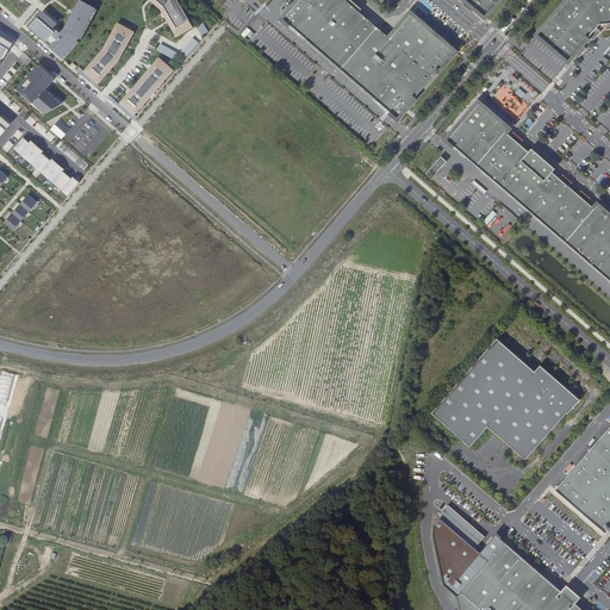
[(180,36),(194,26),(179,0),(156,0),(166,7),(180,36)]
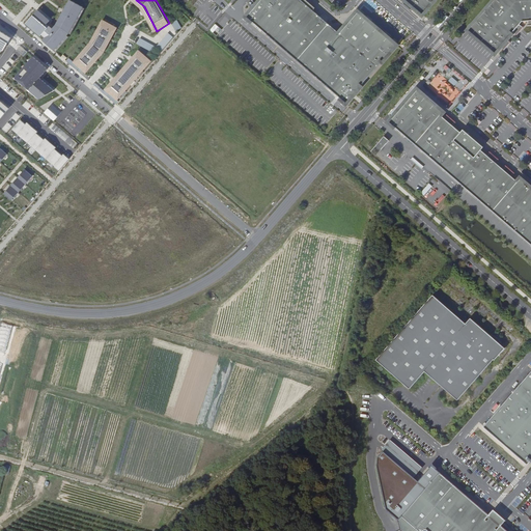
[(259,0),(246,17),(345,103),(395,46),(357,12),(339,33),(312,10),(315,8),(305,0),(259,0)]
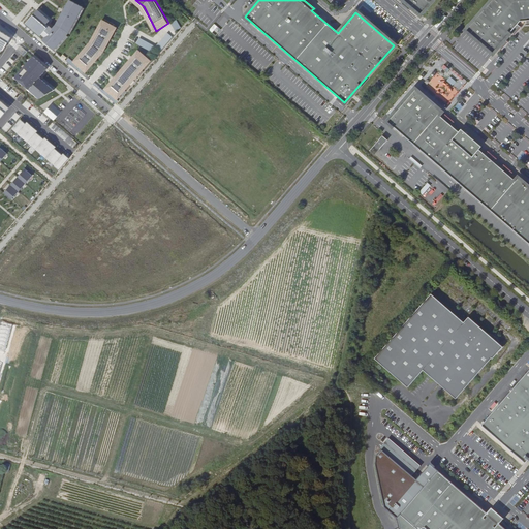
[(403,0),(421,14),(432,0),(403,0)]
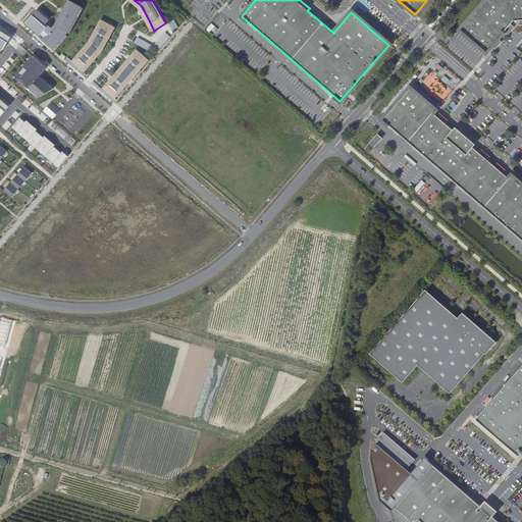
[(521,0),(485,0),(460,30),(486,52),(513,20),(521,19),(521,0)]
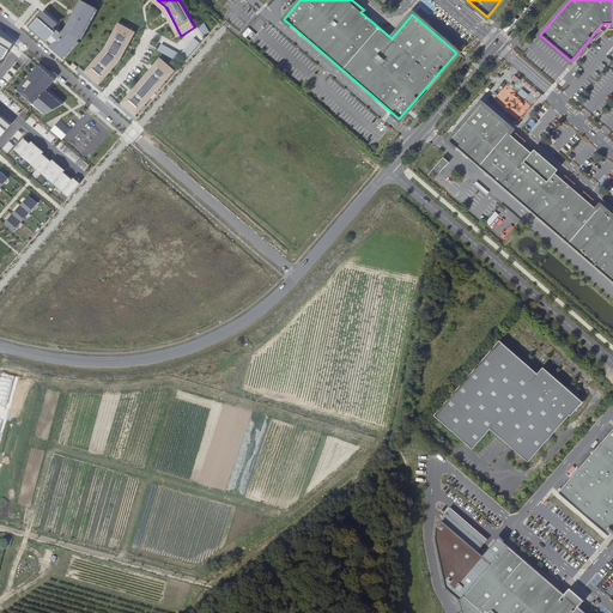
[(98,10),(79,1),(65,29),(61,32),(42,16),(29,30),(65,61),(82,40),(98,10)]
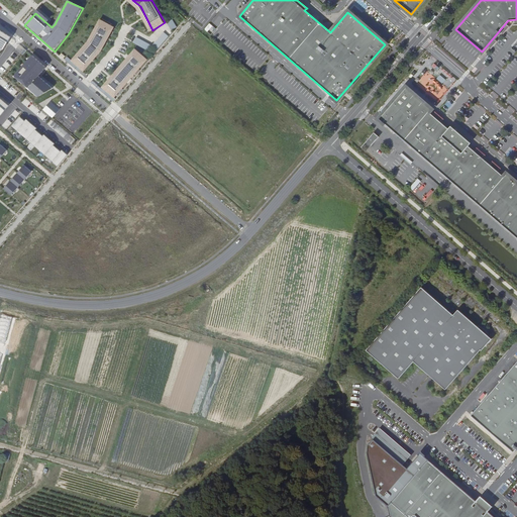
[(102,48),(113,26),(100,19),(89,40),(70,61),(82,72),(102,48)]
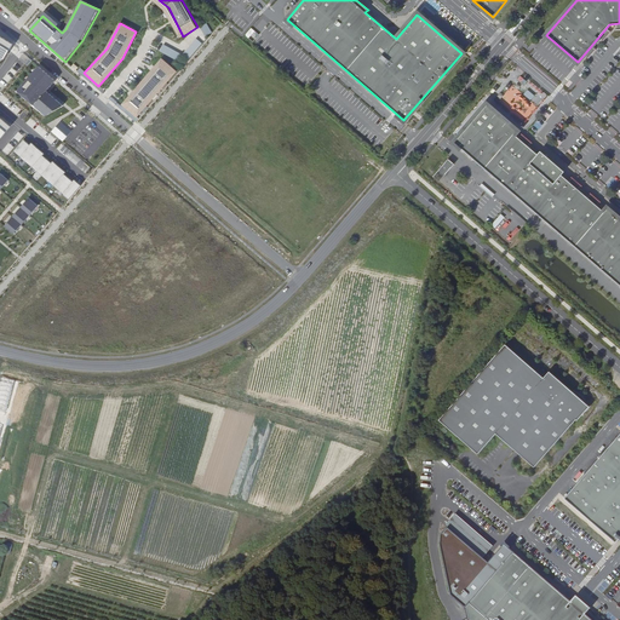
[(207,23),(200,26),(205,36),(212,33),(207,23)]
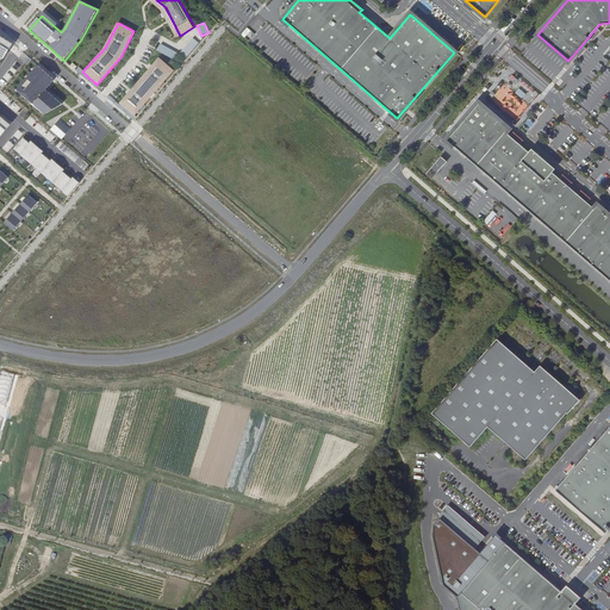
[(248,41),(255,33),(248,27),(241,35),(248,41)]
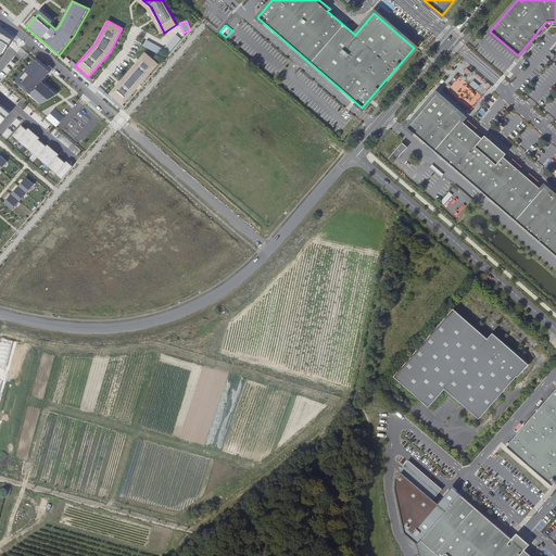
[(0,59),(12,39),(0,32),(0,59)]
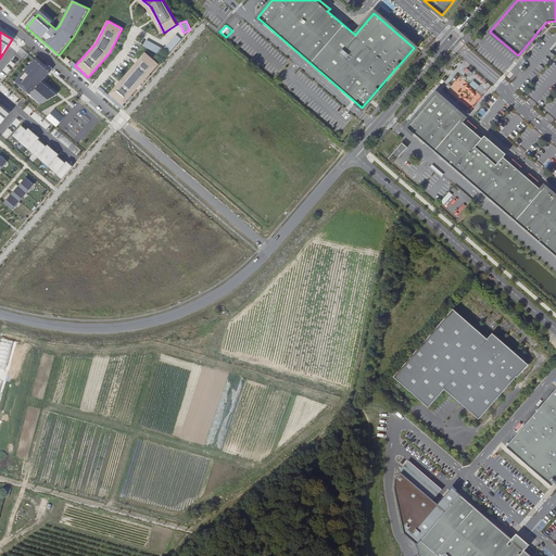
[(168,53),(181,39),(176,34),(163,49),(168,53)]
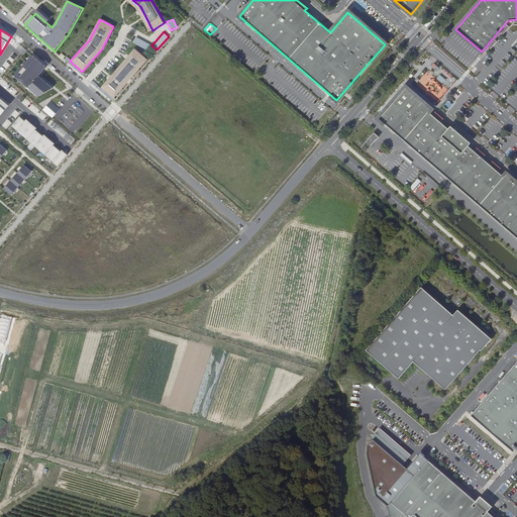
[(133,42),(148,50),(151,45),(136,36),(133,42)]
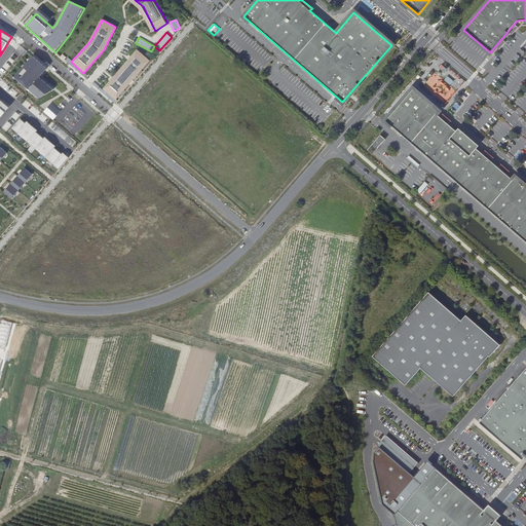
[(118,98),(150,62),(138,51),(106,87),(118,98)]
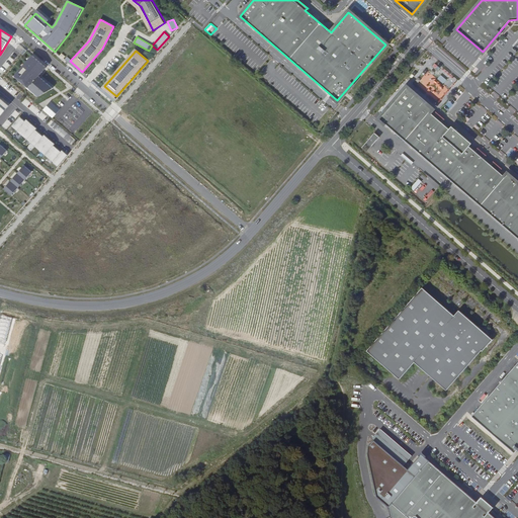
[(34,55),(15,77),(28,89),(39,77),(49,67),(34,55)]
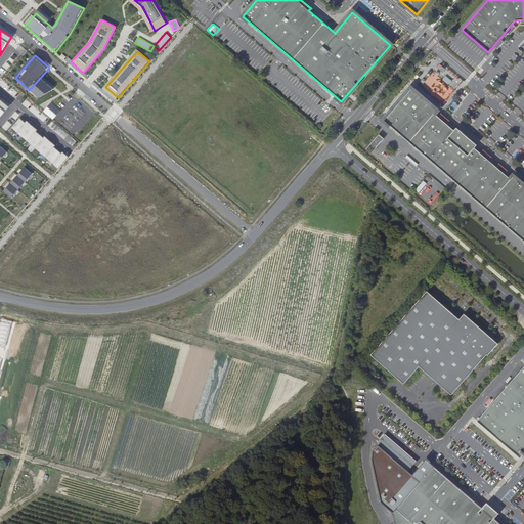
[(445,76),(442,80),(449,84),(451,80),(445,76)]
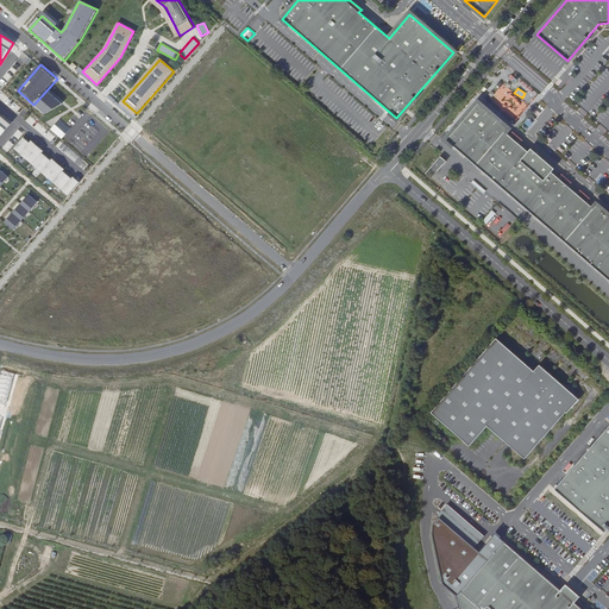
[(44,114),(63,105),(46,90),(33,105),(44,114)]
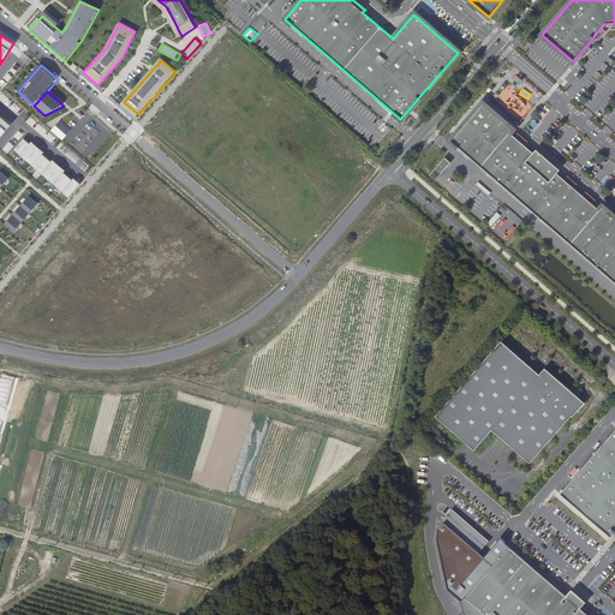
[(483,103),(467,121),(483,136),(499,118),(483,103)]
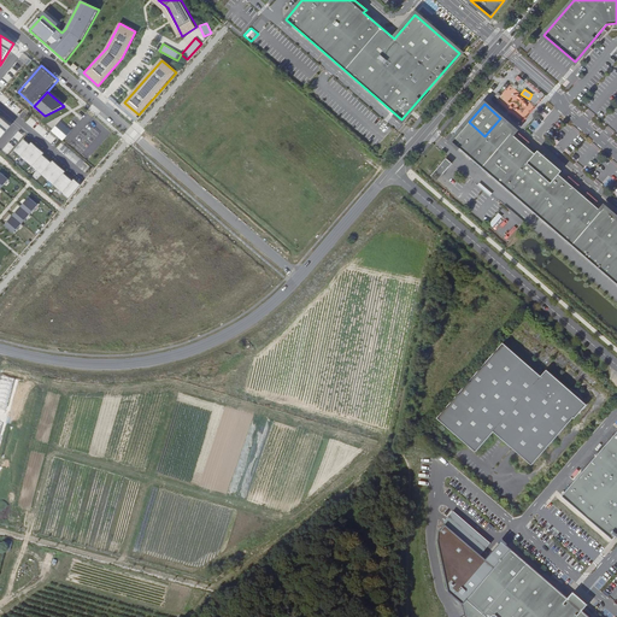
[(0,135),(11,123),(0,113),(0,135)]
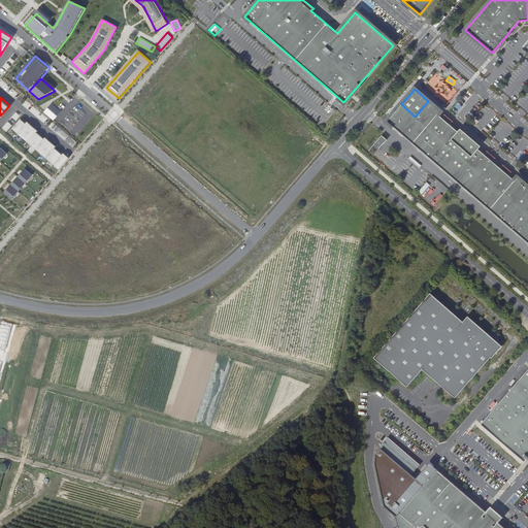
[(408,130),(417,137),(411,143),(527,242),(527,183),(527,182),(525,185),(517,177),(515,180),(477,150),(481,146),(460,129),(457,131),(437,114),(440,111),(428,101),(415,117),(401,104),(387,122),(403,136),(408,130)]
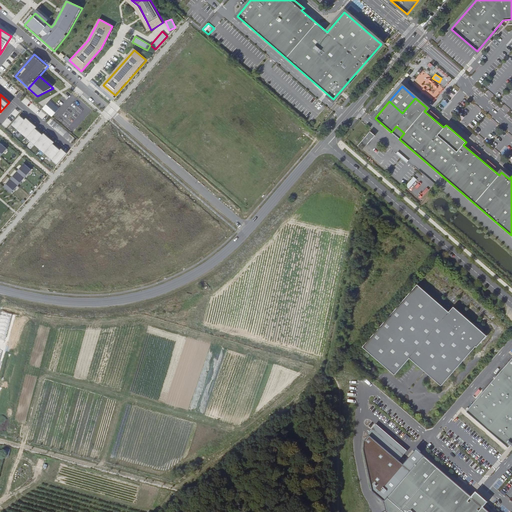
[(52,117),(60,107),(50,100),(42,109),(52,117)]
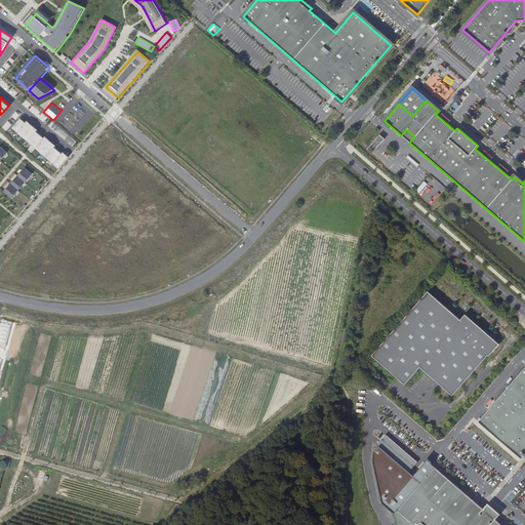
[(70,130),(85,114),(76,106),(61,122),(70,130)]
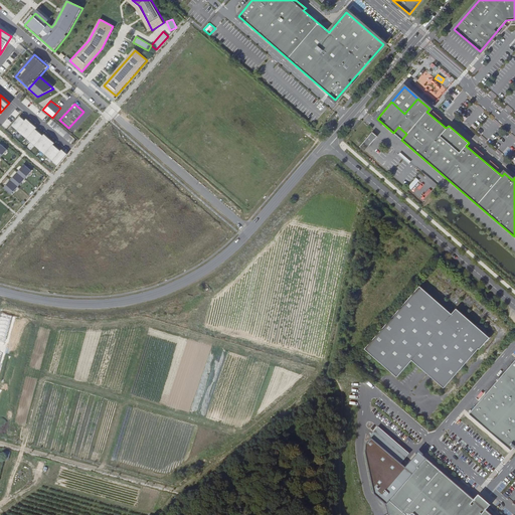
[(33,125),(24,117),(15,127),(25,135),(24,136),(32,142),(33,142),(42,149),(41,150),(49,156),(50,155),(57,161),(66,151),(59,145),(58,146),(51,141),(52,140),(41,131),(40,132),(32,126),(33,125)]
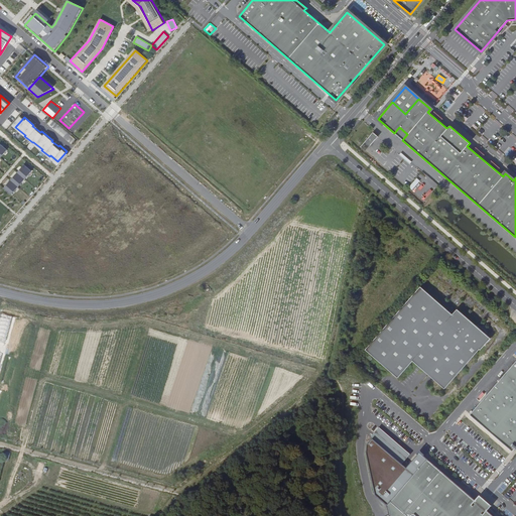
[(407,134),(399,127),(394,133),(402,140),(407,134)]
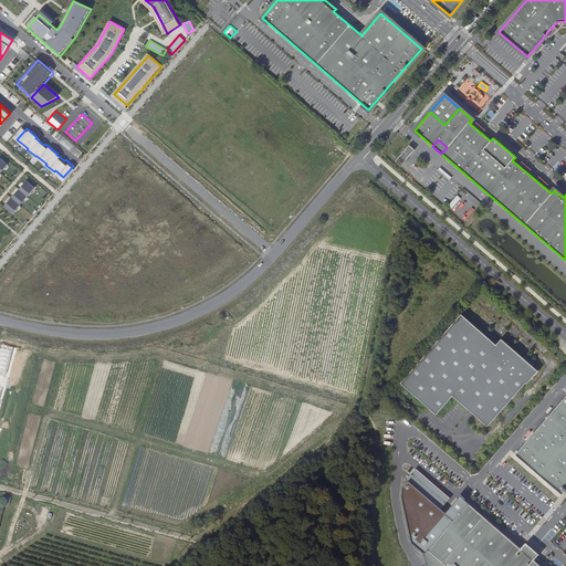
[(409,145),(395,161),(400,166),(415,149),(409,145)]
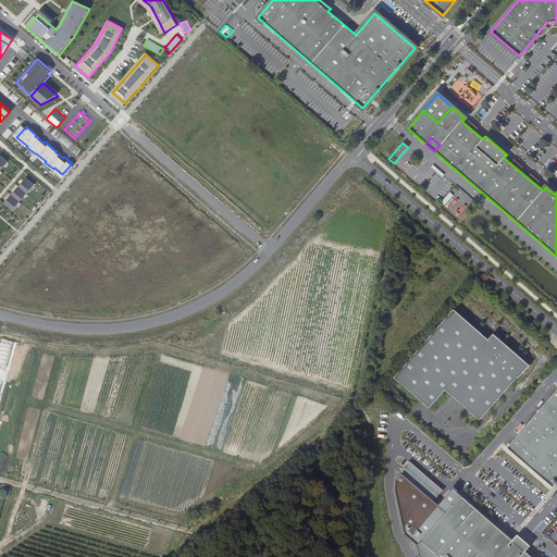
[(12,209),(34,185),(27,180),(5,203),(12,209)]
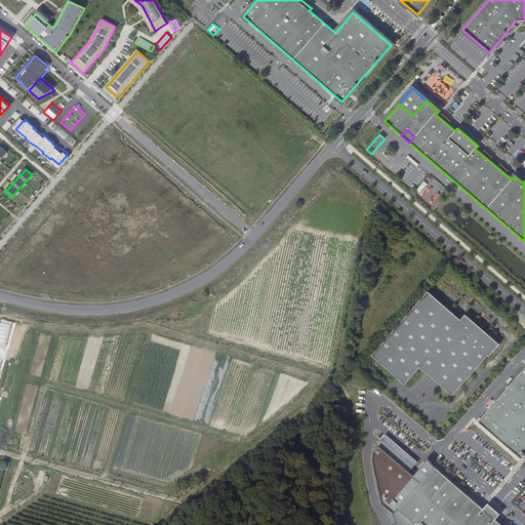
[(419,192),(428,185),(425,182),(417,190),(419,192)]
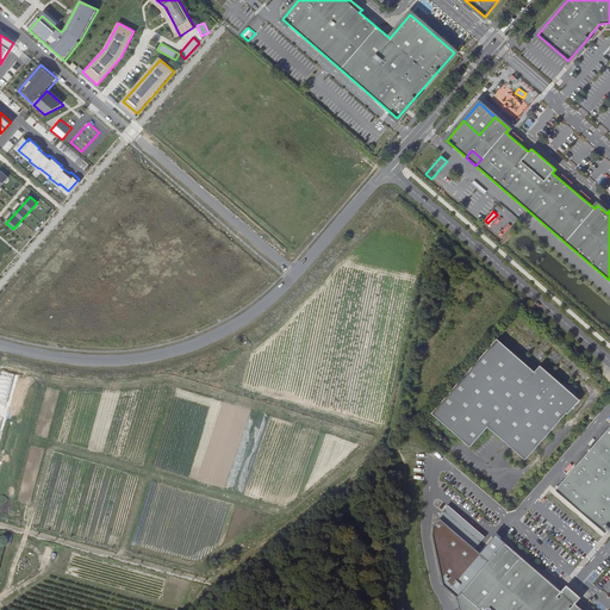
[(497,338),(431,414),(471,447),(487,427),(526,460),(567,412),(568,414),(580,399),(573,393),(572,394),(566,390),(567,388),(540,365),(535,372),(497,338)]
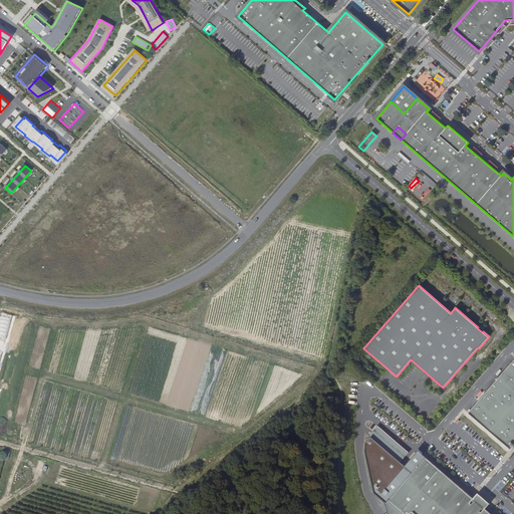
[(10,317),(0,314),(0,340),(3,341),(10,317)]
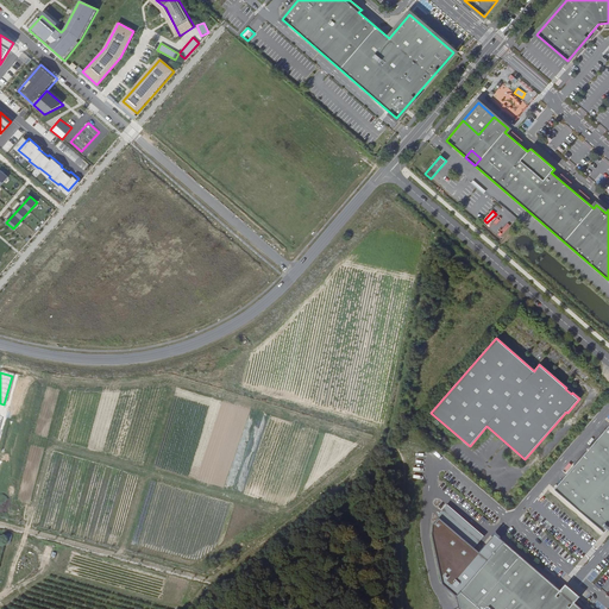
[(608,529),(608,426),(557,490),(607,532),(608,529)]
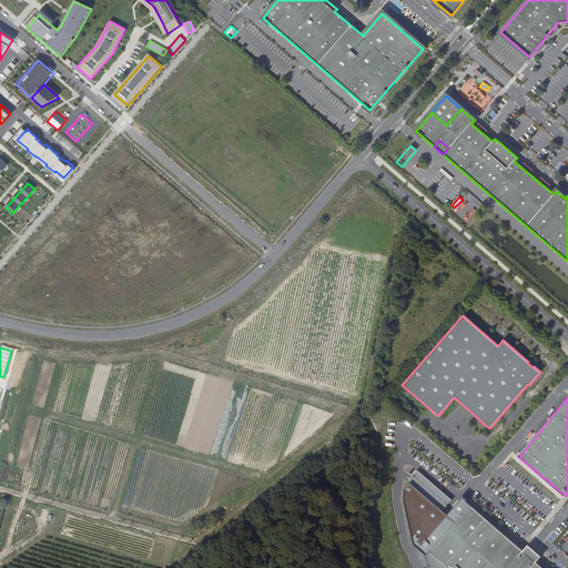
[(417,470),(408,482),(411,484),(443,511),(452,500),(417,470)]
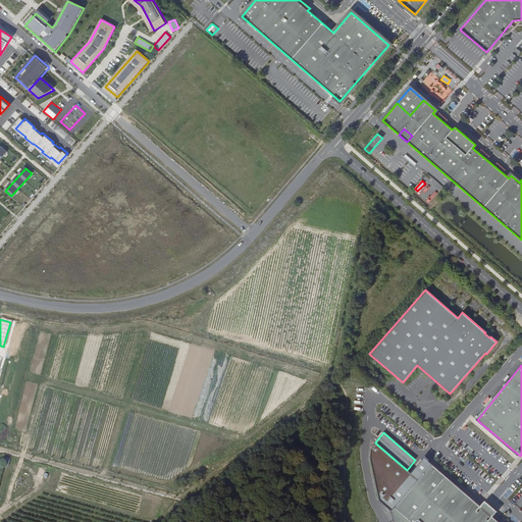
[(479,508),(446,478),(432,466),(425,459),(412,474),(407,470),(377,445),(372,451),(371,459),(380,503),(393,512),(394,521),(496,521),(491,518),(493,516),(497,513),(484,502),(481,506),(479,508)]
